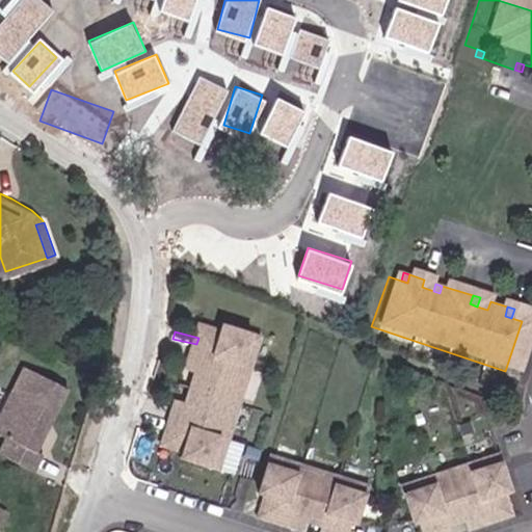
[(167,355),(230,375),(240,345),(201,333),(198,338),(196,344),(173,339),(167,355)]
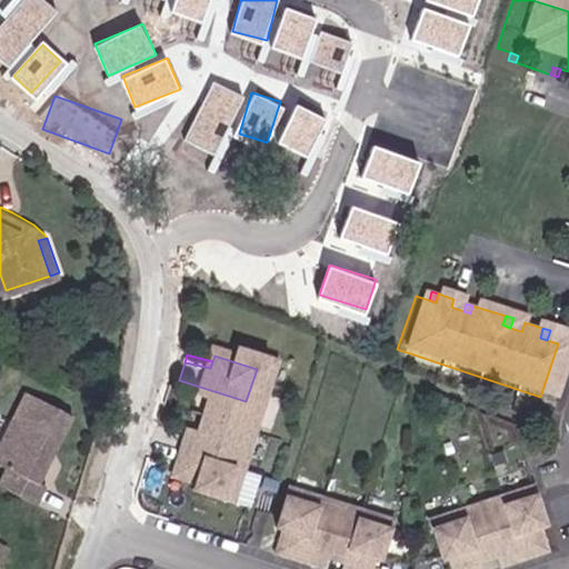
[(185,425),(233,440),(246,401),(179,380),(172,401),(190,407),(185,425)]
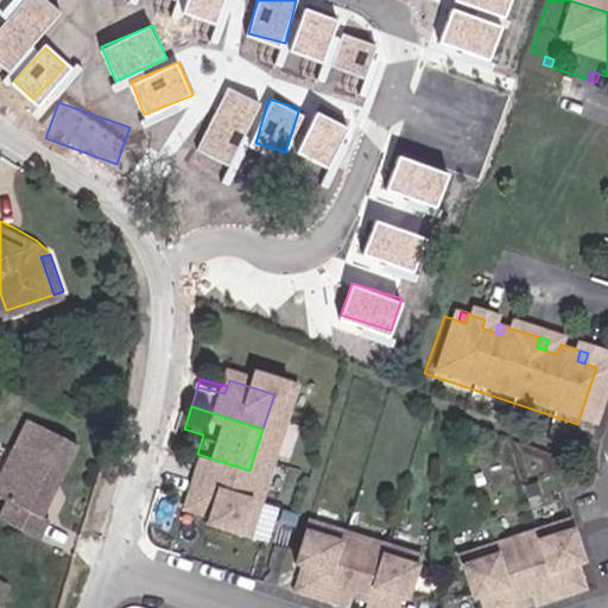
[(56,475),(61,476),(80,436),(30,412),(0,474),(0,485),(10,491),(5,501),(48,523),(52,511),(46,508),(56,487),(51,485),(56,475)]
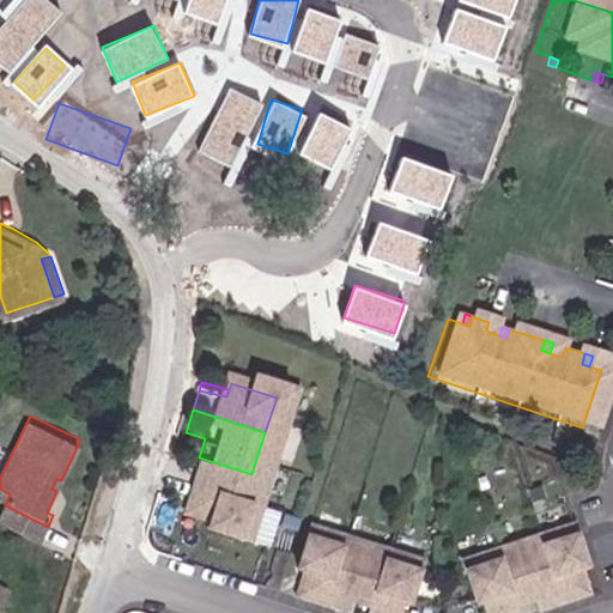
[(168,493),(238,516),(250,478),(198,462),(195,472),(175,467),(168,493)]
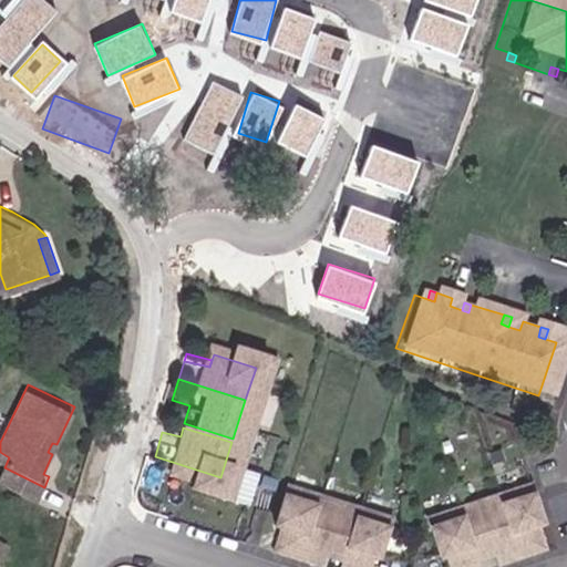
[(210,508),(220,477),(155,456),(148,474),(174,483),(172,490),(169,496),(210,508)]
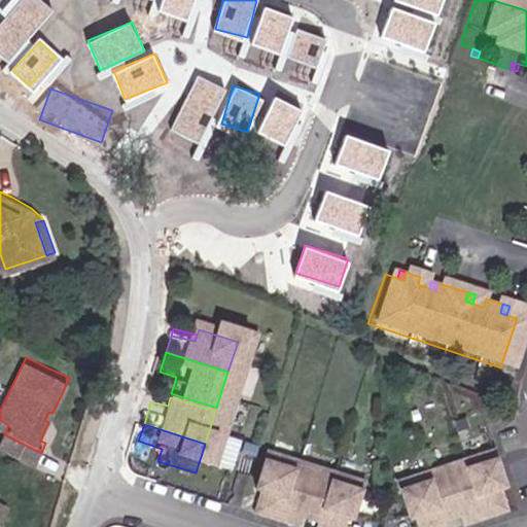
[(136,449),(160,455),(162,449),(138,441),(136,449)]
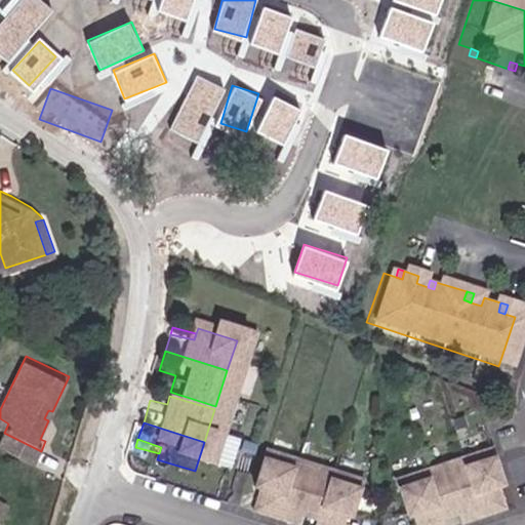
[(491,491),(496,490),(485,451),(453,461),(472,522),(492,515),(485,493),(491,491)]
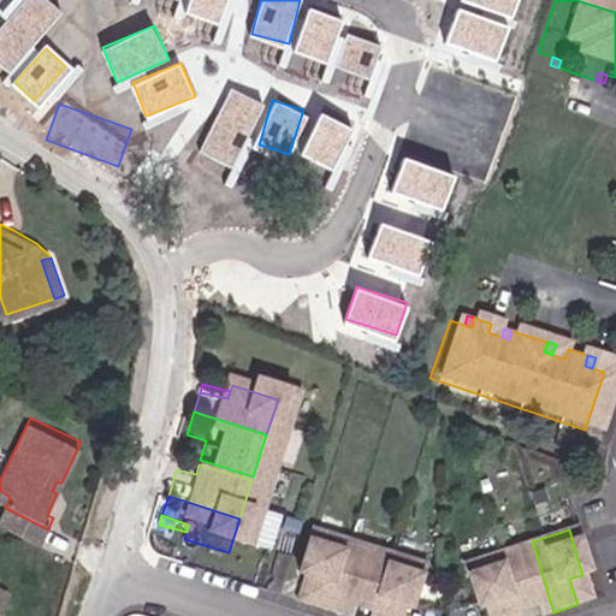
[(285,598),(309,606),(327,545),(288,533),(272,580),(280,582),(289,584),(285,598)]
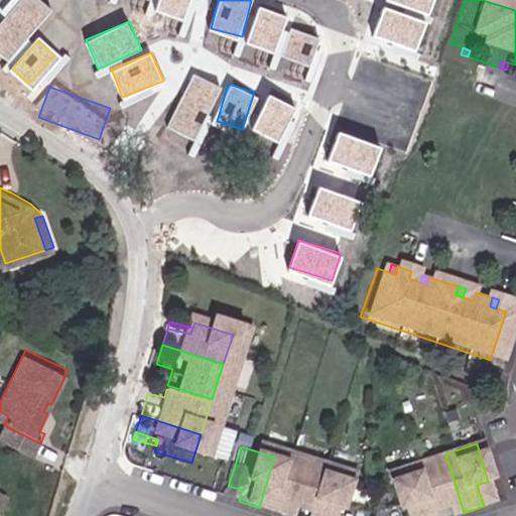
[(444,515),(453,515),(464,513),(445,454),(410,465),(424,508),(440,503),(444,515)]
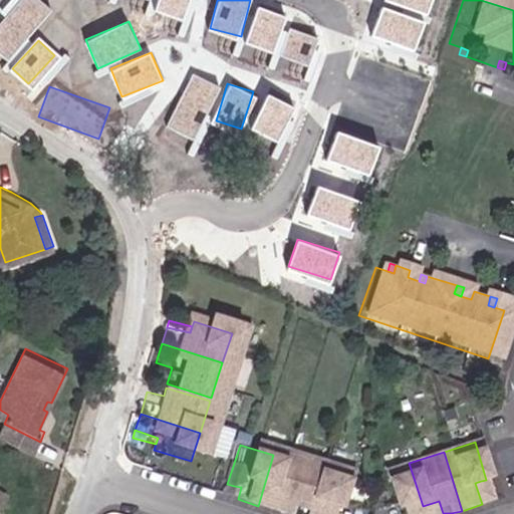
[(277,508),(294,513),(308,466),(273,455),(258,506),(276,512),(277,508)]
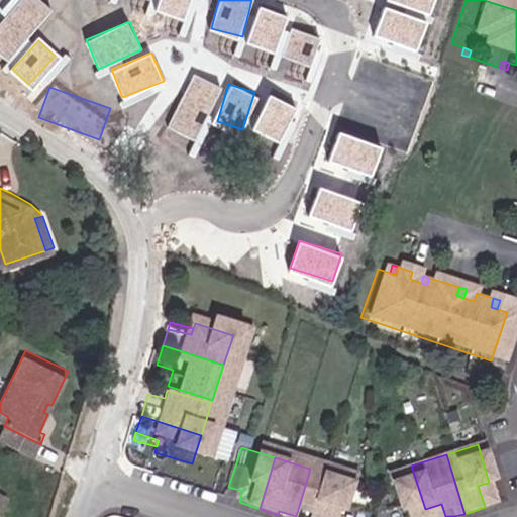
[(427,516),(425,509),(411,466),(396,471),(389,515),(395,513),(402,511),(403,516),(427,516)]
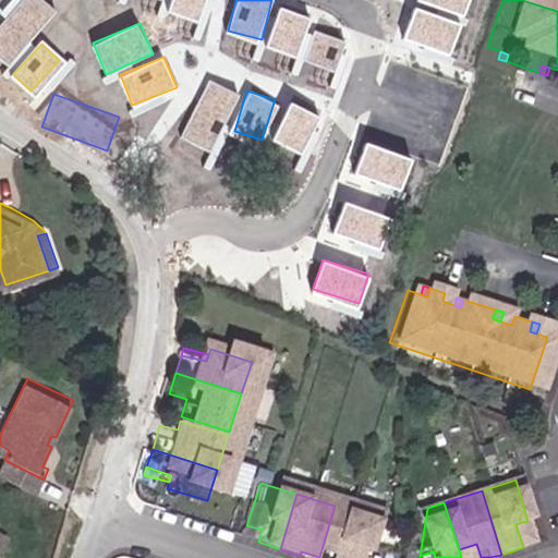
[(351,557),(355,557),(359,557),(371,518),(335,506),(319,557),(318,557),(342,557),(343,554),(351,557)]
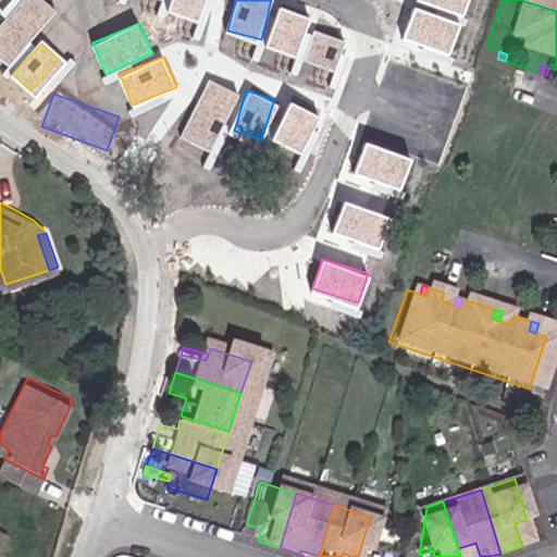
[(418,555),(419,555),(426,507),(406,514),(418,555)]
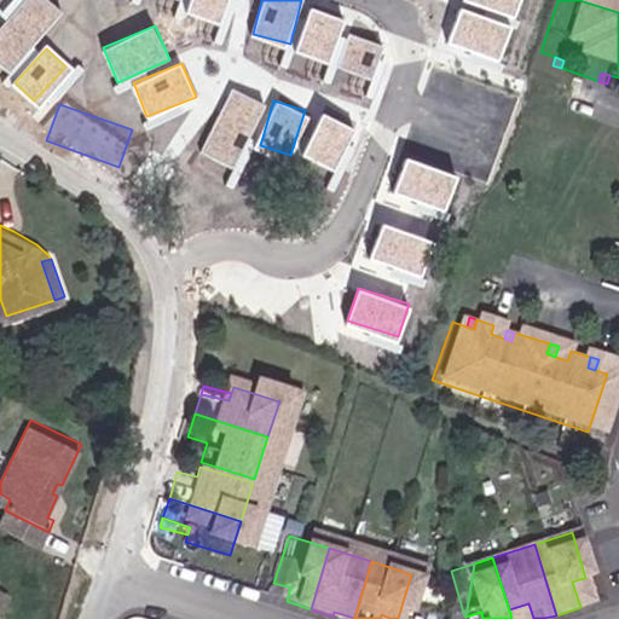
[(0,600),(11,582),(0,576),(0,600)]
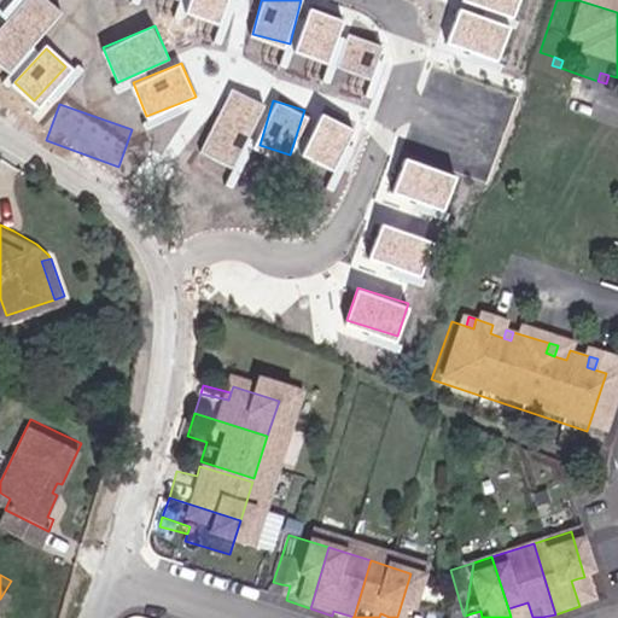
[(579,606),(587,605),(578,578),(571,581),(579,606)]
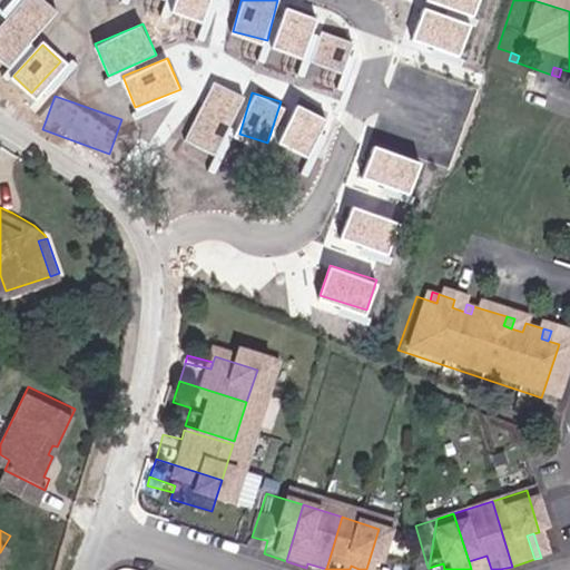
[(255,550),(264,553),(267,540),(259,539),(255,550)]
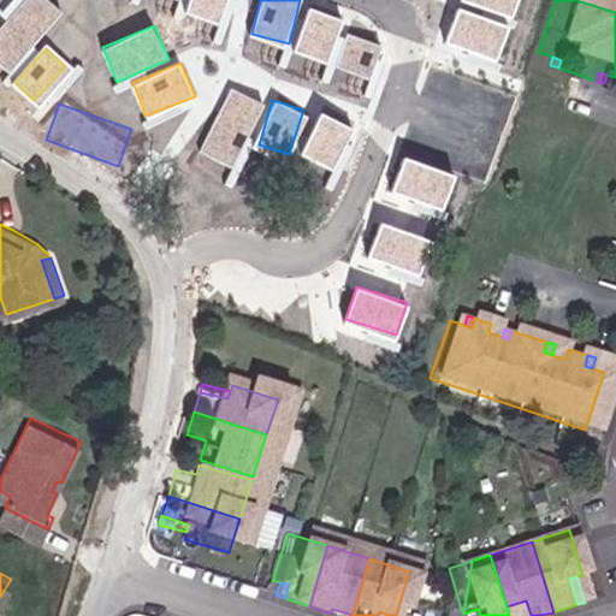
[(272,609),(280,611),(285,598),(276,594),(272,609)]
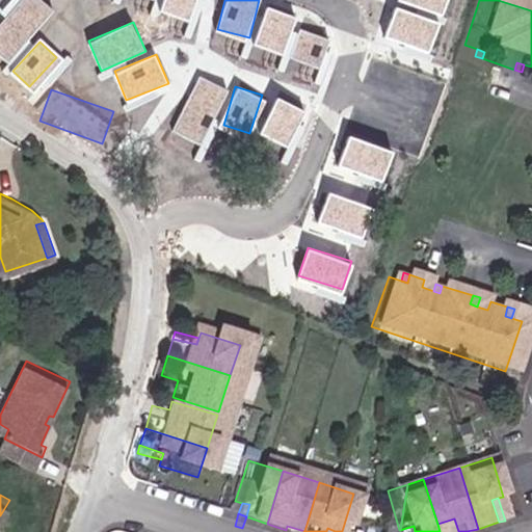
[(242,528),(256,531),(264,531),(267,524),(246,516),(242,528)]
